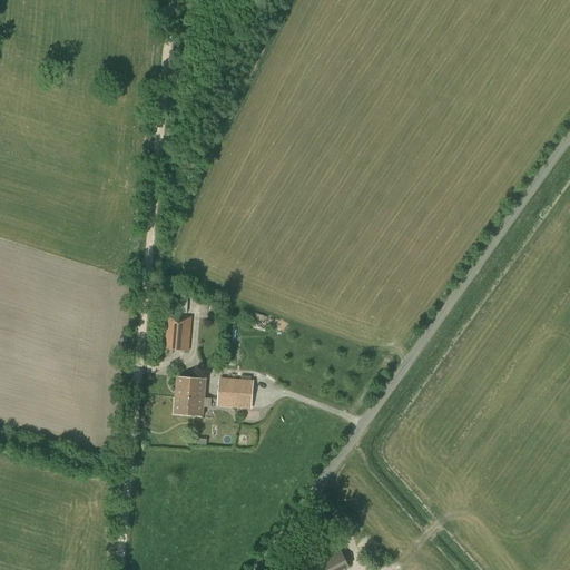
[(176,295),(175,312),(187,313),(188,296),(176,295)]
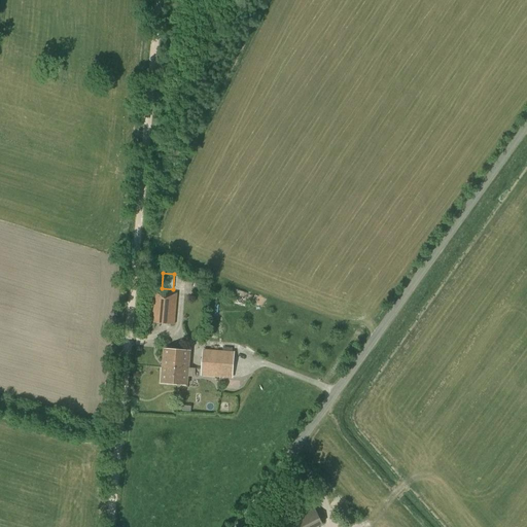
[(151,323),(175,324),(178,292),(154,290),(151,323)]
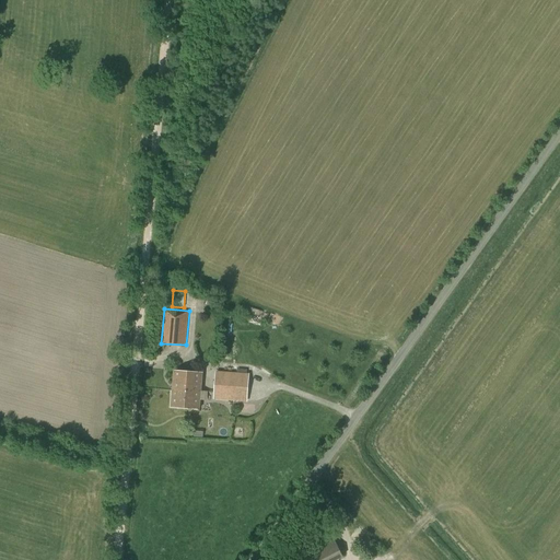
[(174,371),(172,392),(178,392),(193,393),(193,392),(201,393),(202,373),(174,371)]
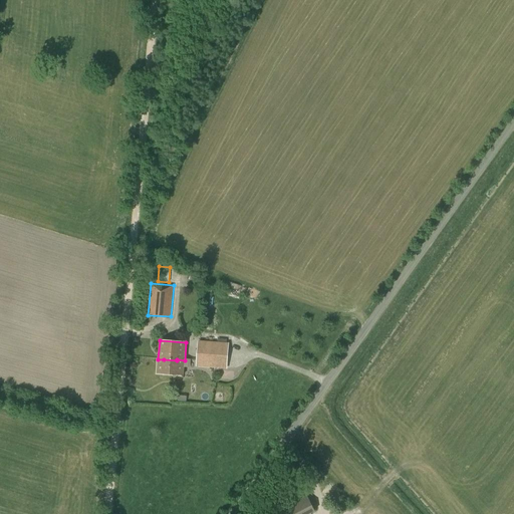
[(189,365),(227,368),(229,343),(191,340),(189,365)]
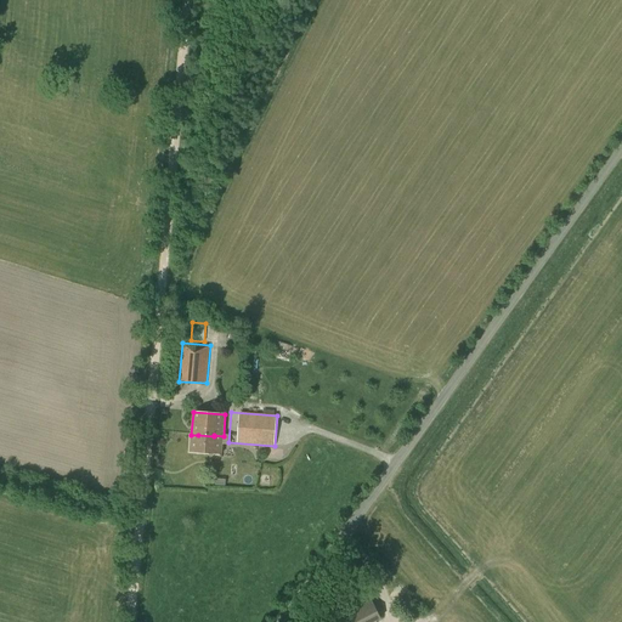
[(198,435),(191,435),(190,452),(222,454),(224,436),(214,435),(214,436),(198,435)]
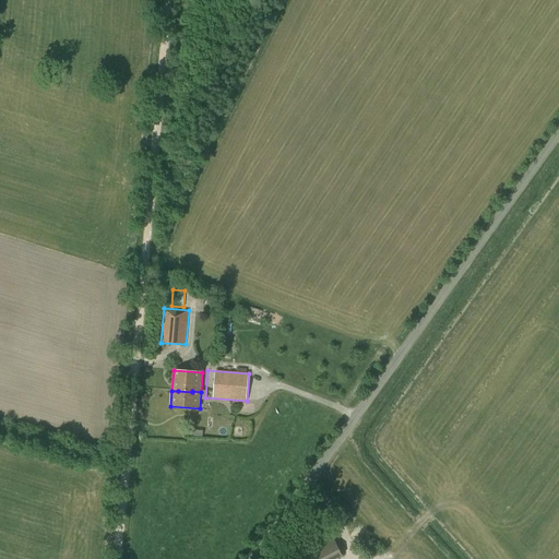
[(336,558),(343,556),(334,538),(308,552),(311,558),(336,558)]
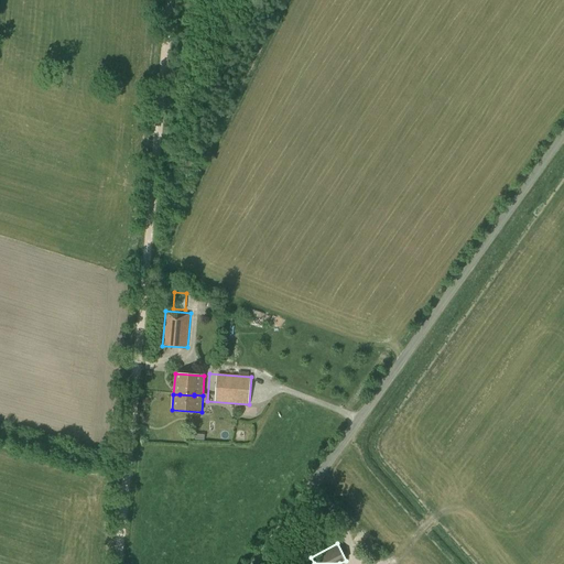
All buildings are outlined.
